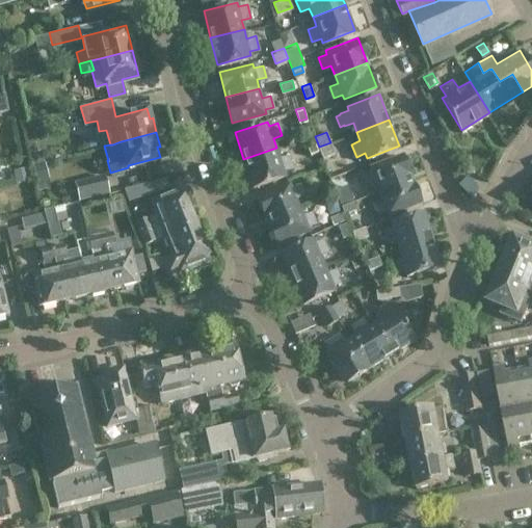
[(306,139),(310,152),(317,149),(313,137),(306,139)]
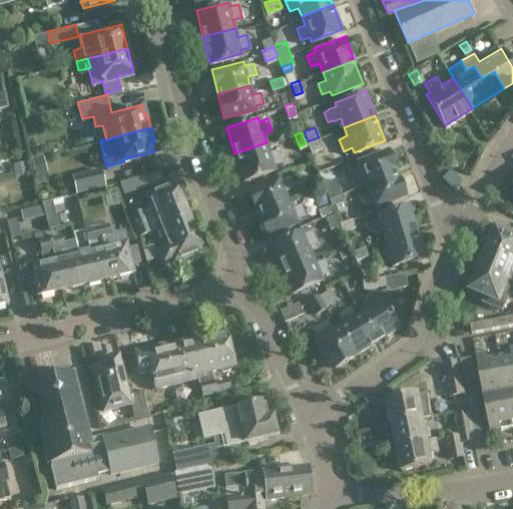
[(308,141),(312,151),(323,146),(319,137),(308,141)]
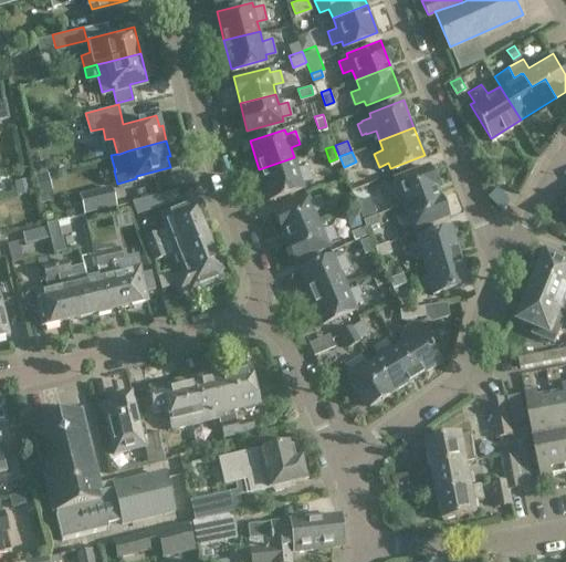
[(303,185),(302,180),(311,177),(306,164),(297,167),(294,157),(259,169),(269,197),(303,185)]
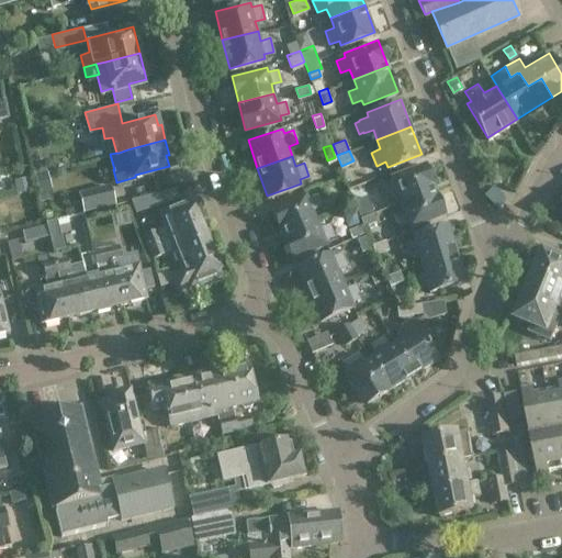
[(388,194),(396,191),(400,201),(435,188),(425,162),(391,175),(392,179),(383,182),(388,194)]
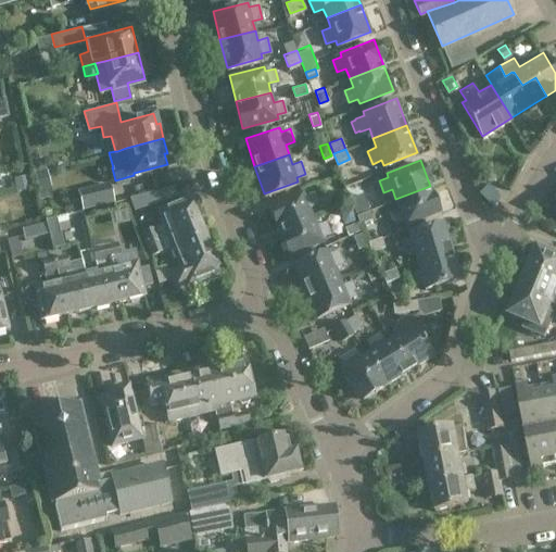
[(109,180),(78,189),(83,205),(114,198),(109,180)]
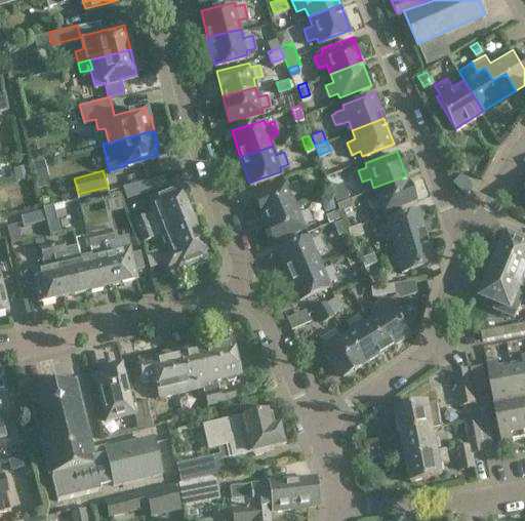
[(373,210),(381,207),(382,211),(415,199),(406,175),(373,188),(377,196),(369,199),(373,210)]
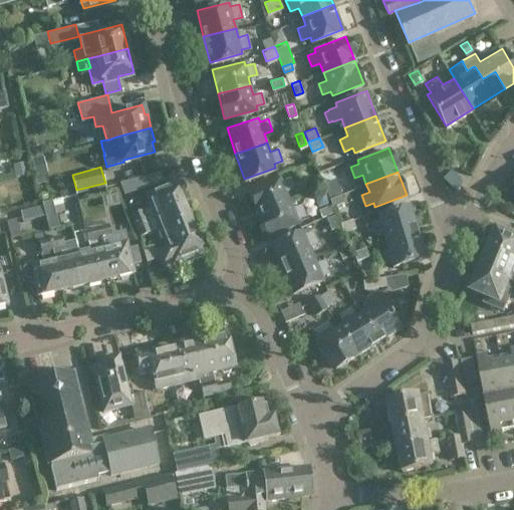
[(289,176),(280,180),(279,176),(248,189),(258,212),(289,199),(285,191),(293,187),(289,176)]
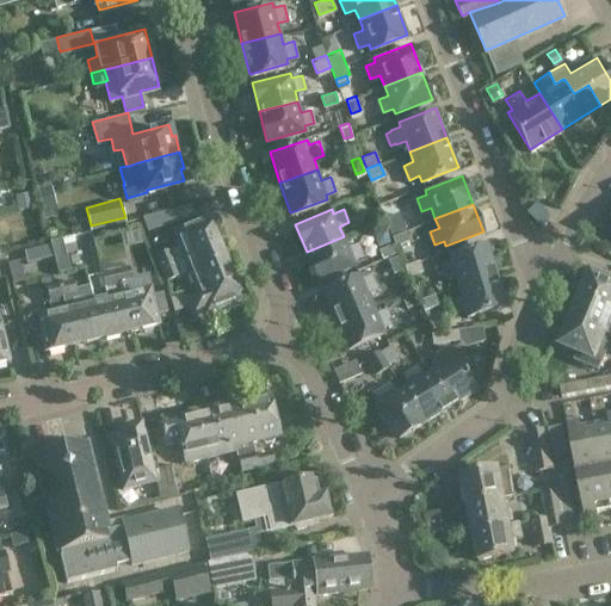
[(405,227),(399,211),(386,216),(392,232),(405,227)]
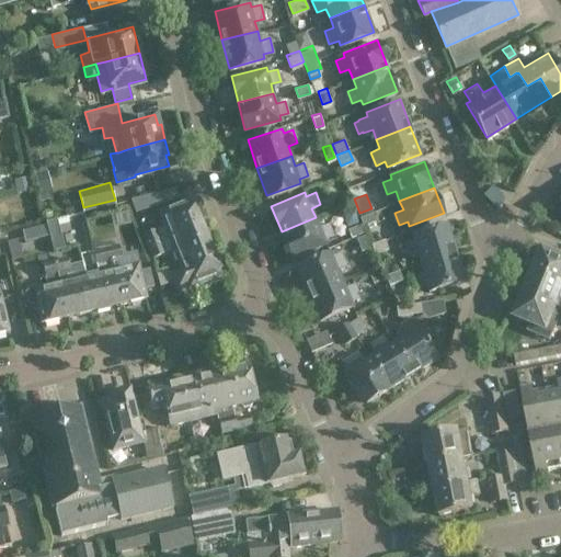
[(202,223),(191,197),(159,211),(164,224),(156,228),(155,227),(142,231),(148,243),(202,223)]
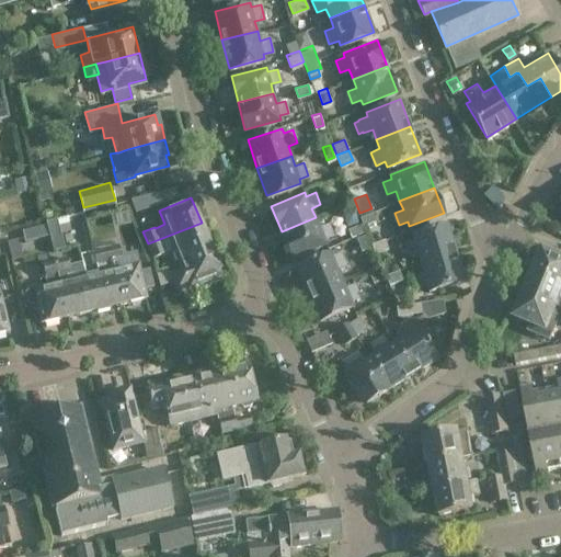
[(359,214),(363,223),(376,218),(371,209),(359,214)]
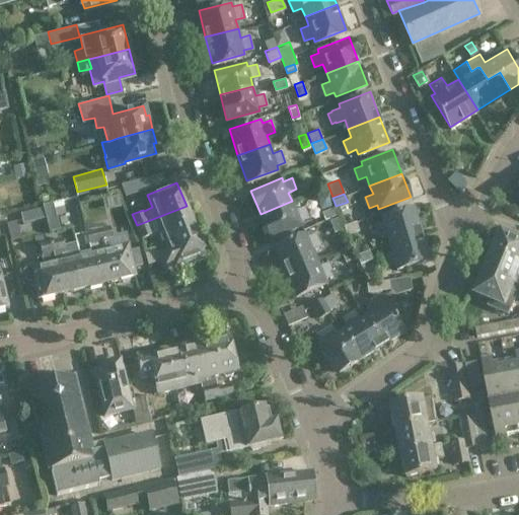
[(53,201),(43,203),(46,214),(56,212),(53,201)]
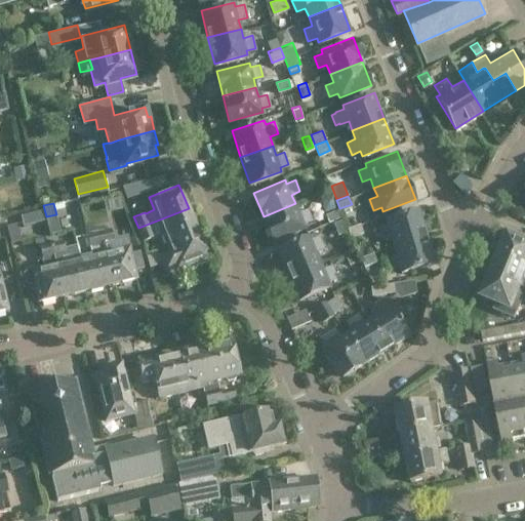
[(305,227),(304,223),(312,219),(307,208),(298,211),(295,203),(264,216),(274,240),(305,227)]
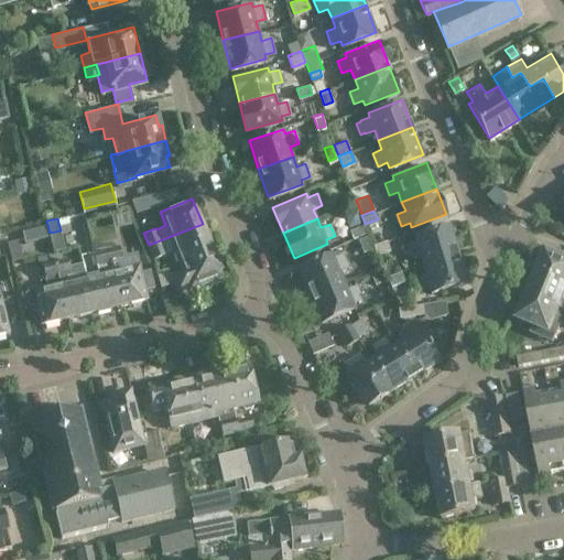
[(353,237),(365,232),(361,223),(349,228),(353,237)]
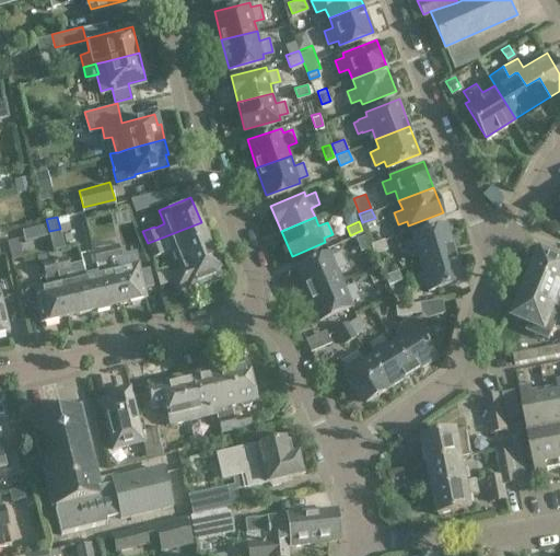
[(210,246),(201,222),(148,243),(152,256),(164,251),(164,250),(173,246),(178,259),(210,246)]
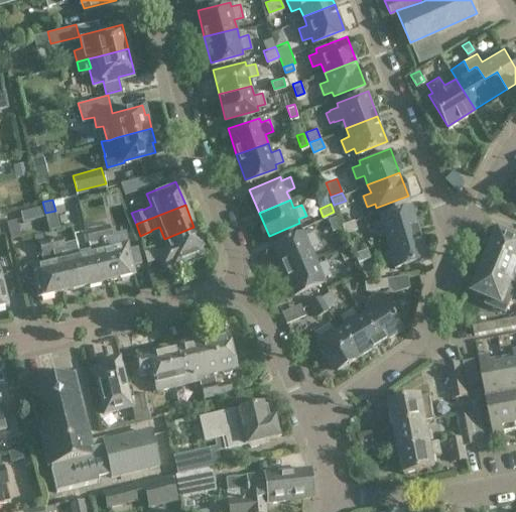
[(375,234),(384,231),(386,240),(418,231),(411,205),(379,215),(380,219),(371,221),(375,234)]
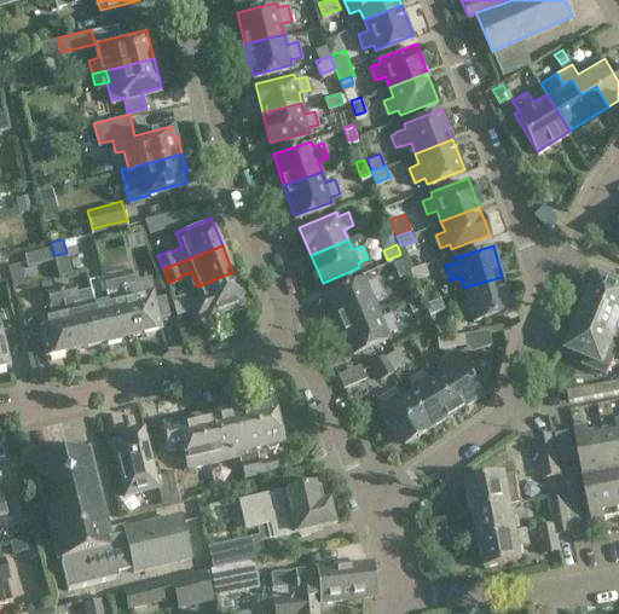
[(128,255),(114,259),(116,271),(132,332),(161,326),(151,289),(137,293),(128,255)]
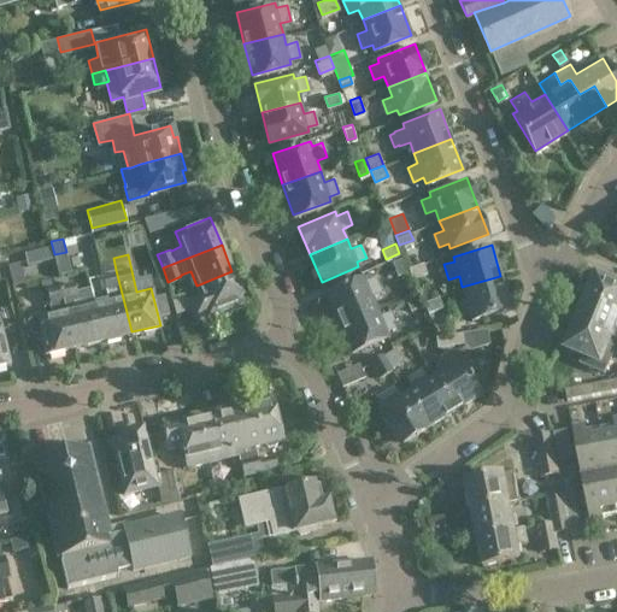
[(48,258),(23,264),(27,277),(52,271),(48,258)]
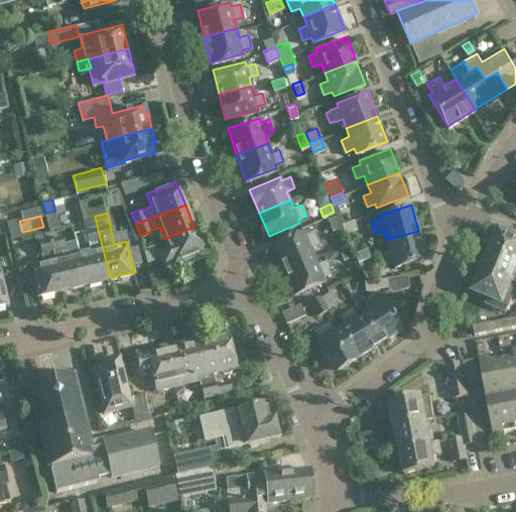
[(340,226),(336,216),(328,218),(332,229),(340,226)]
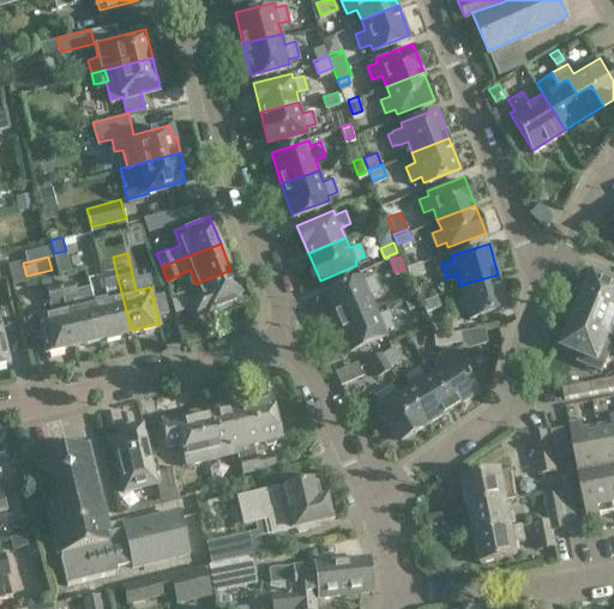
[(407,264),(410,273),(425,269),(421,259),(407,264)]
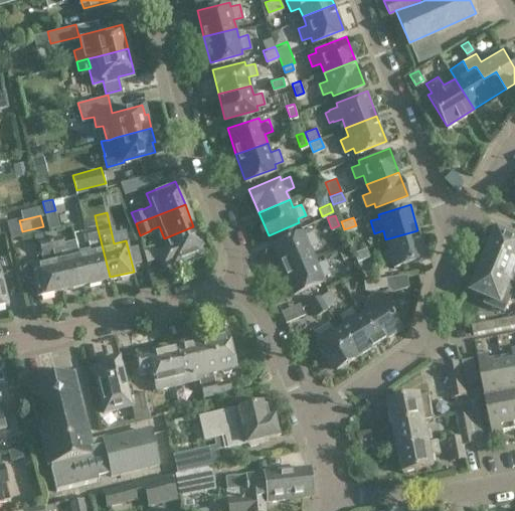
[(95,247),(78,251),(86,283),(110,277),(97,225),(86,228),(90,243),(94,242),(95,247)]
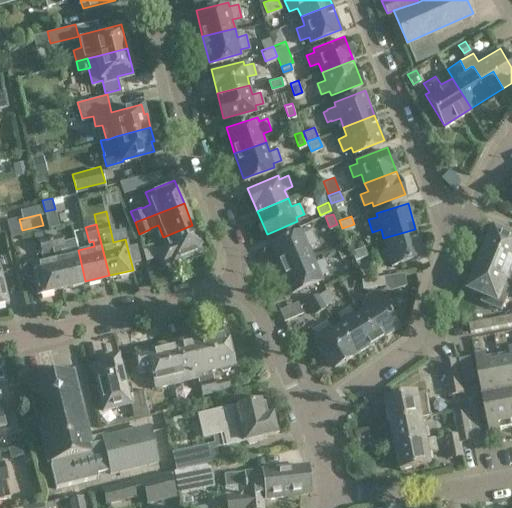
[(154,247),(157,255),(160,263),(172,258),(172,260),(201,248),(192,225),(163,237),(165,242),(154,247)]
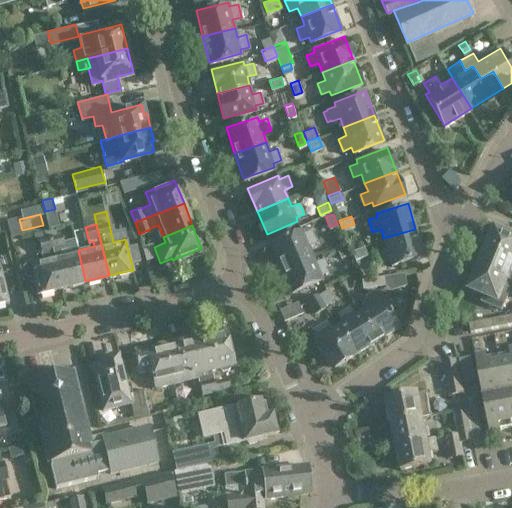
[(511,232),(495,225),(492,233),(489,234),(486,240),(487,243),(486,246),(511,256),(511,232)]
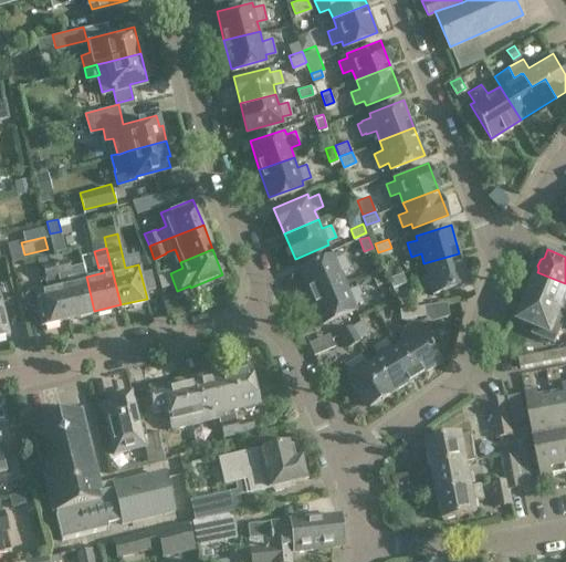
[(344,280),(341,270),(349,267),(344,253),(335,257),(333,252),(299,268),(311,294),(344,280)]
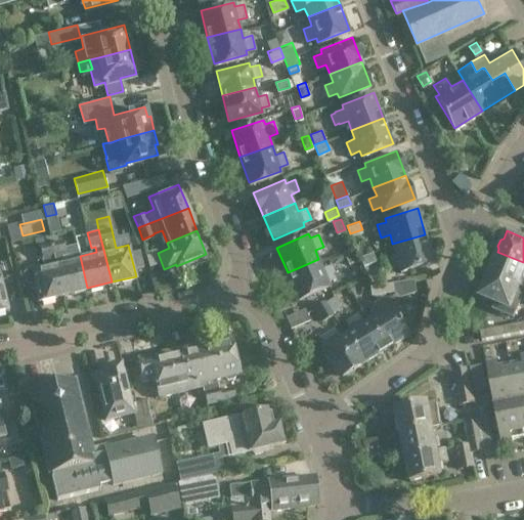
[(390,268),(398,265),(400,270),(433,260),(425,234),(392,244),(395,253),(386,255),(390,268)]
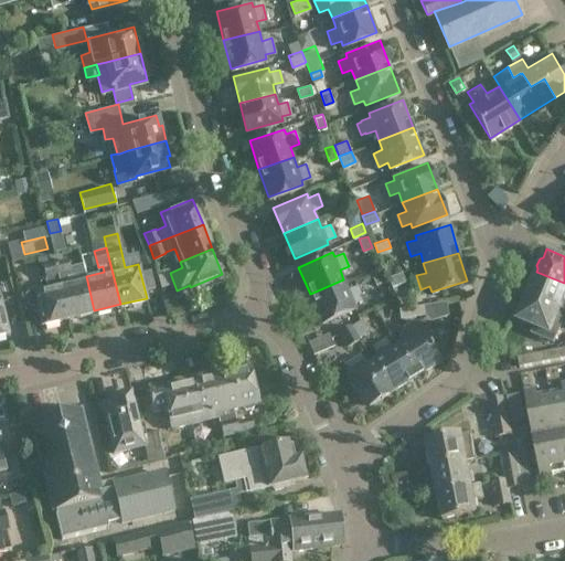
[(30,290),(27,293),(29,302),(33,303),(36,302),(42,323),(68,317),(55,260),(48,262),(45,254),(38,255),(39,264),(42,263),(48,286),(30,290)]
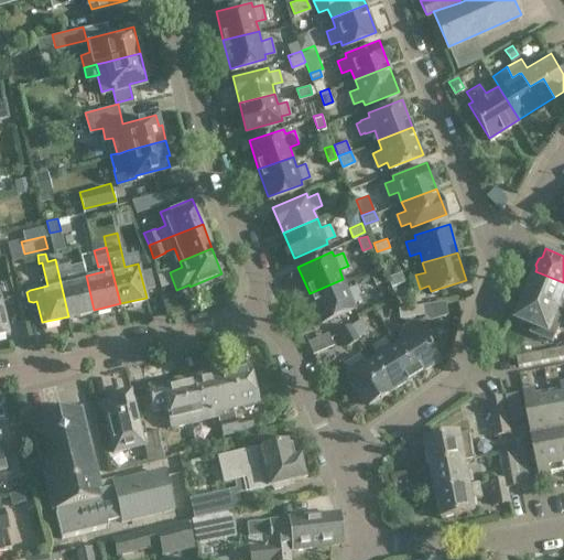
[(67,257),(55,259),(68,316),(94,310),(86,276),(83,261),(69,264),(67,257)]
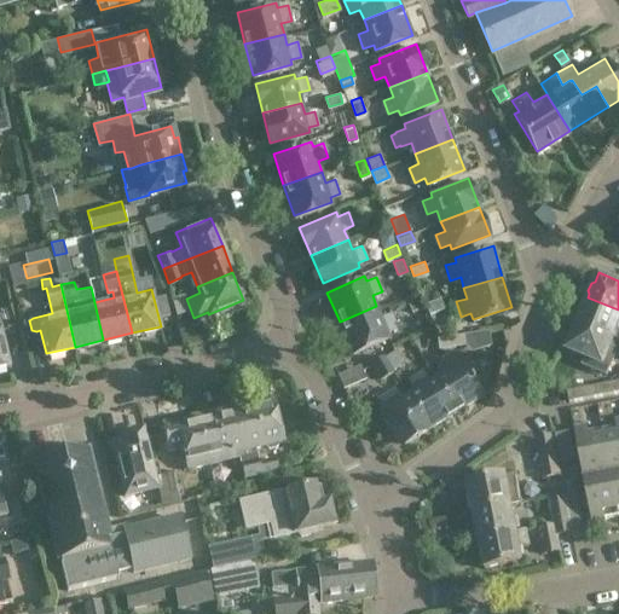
[(416,290),(406,295),(412,308),(422,305),(416,290)]
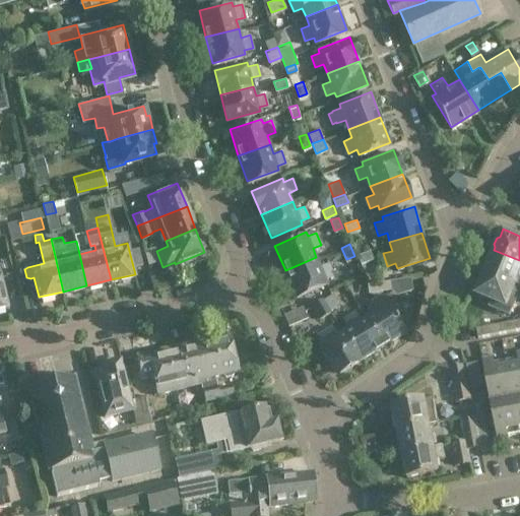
[(356,252),(360,261),(373,256),(369,248),(356,252)]
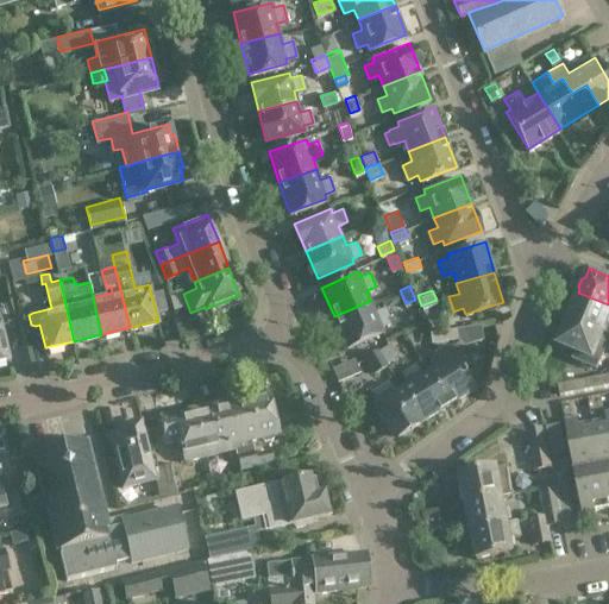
[(608,319),(608,314),(608,304),(578,293),(577,295),(573,297),(571,304),(572,308),(569,316),(603,331),(608,333),(608,319)]
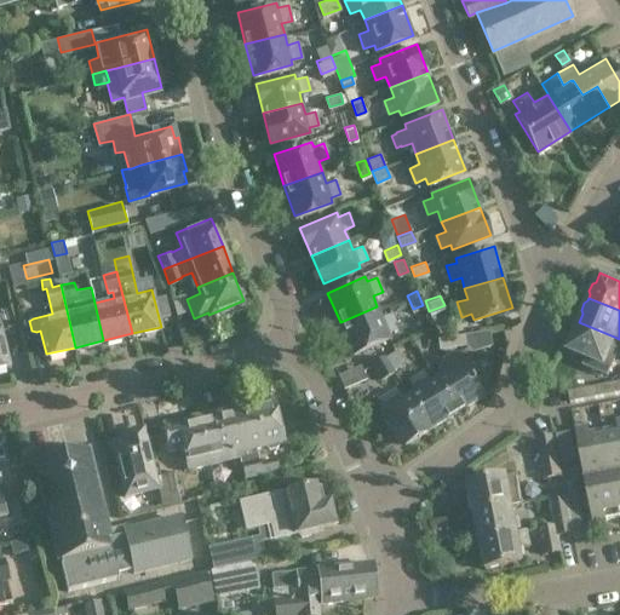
[(390,335),(388,331),(397,327),(391,312),(382,316),(377,306),(340,322),(352,351),(390,335)]
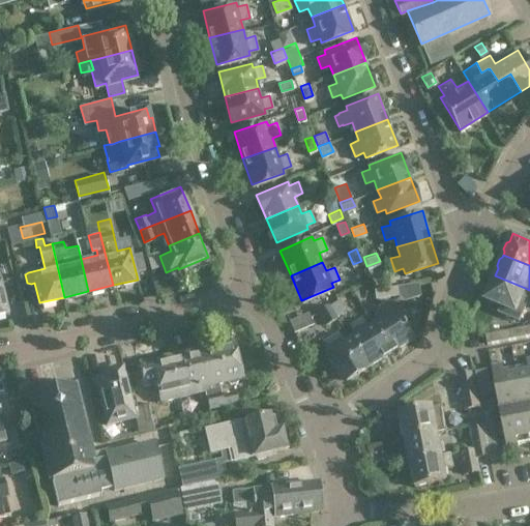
[(528,301),(529,296),(529,290),(525,288),(495,275),(492,283),(489,284),(487,291),(488,293),(486,297),(502,303),(499,310),(519,318),(526,300),(528,301)]
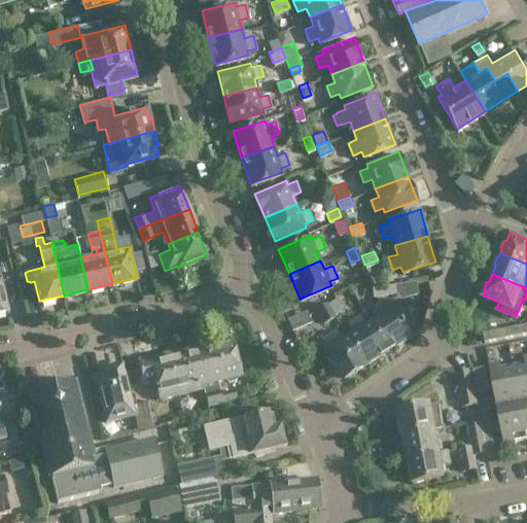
[(372,286),(374,294),(395,291),(394,283),(372,286)]
